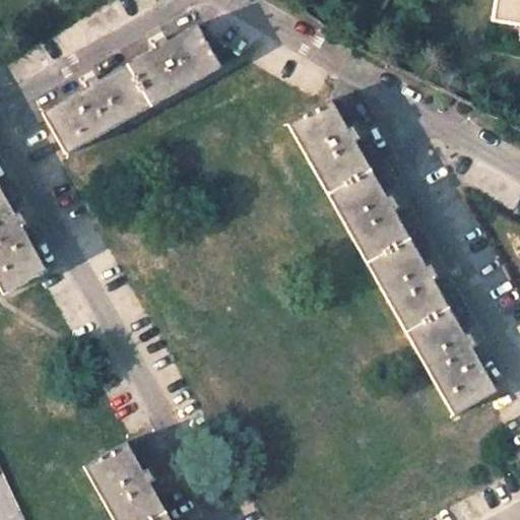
[(519,0),(494,0),(491,20),(519,25),(519,0)]
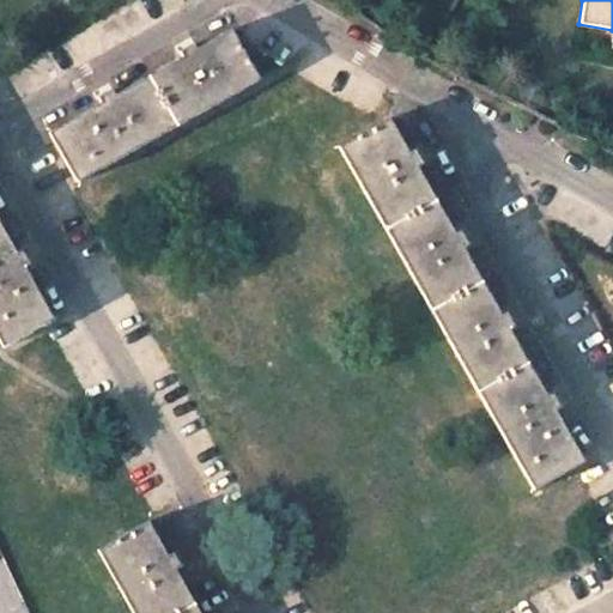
[(260,80),(231,29),(196,49),(182,56),(115,95),(49,133),(78,182),(260,80)]
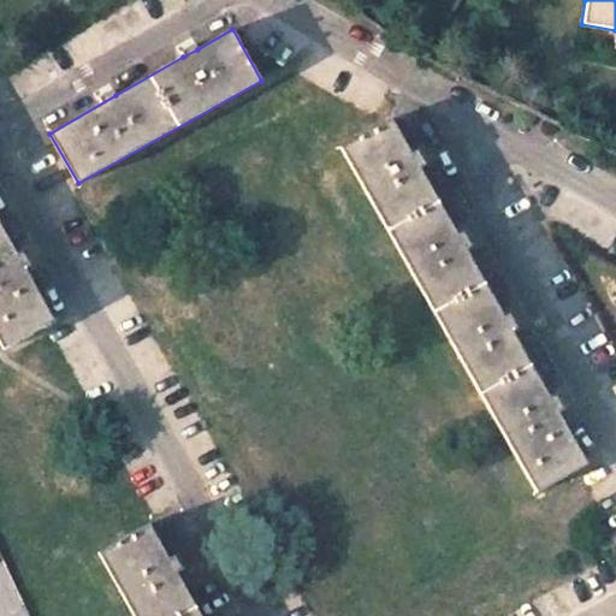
[(456,235),(391,119),(383,124),(341,148),(537,492),(586,463),(557,413),(549,397),(503,317),(465,249),(456,235)]
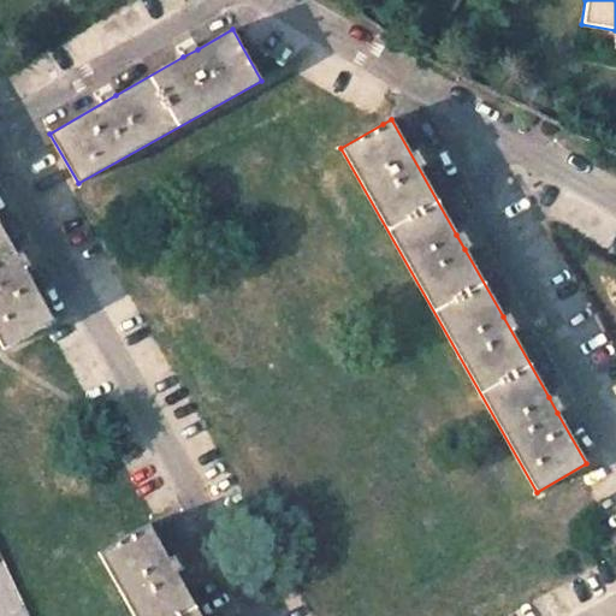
[(0,342),(4,349),(54,320),(0,225),(0,342)]
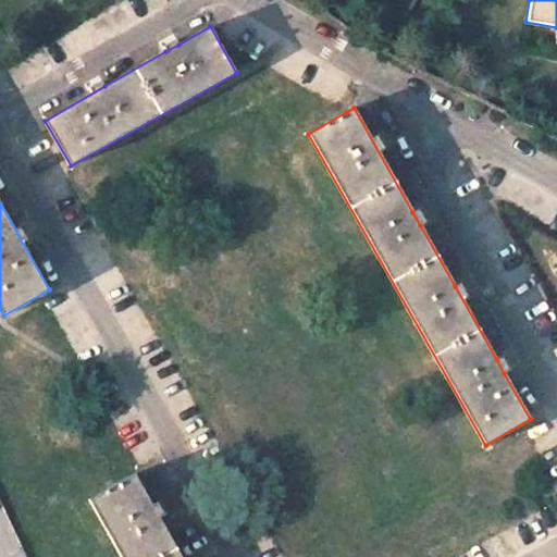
[(181,556),(159,518),(134,473),(89,499),(121,556),(181,556)]
